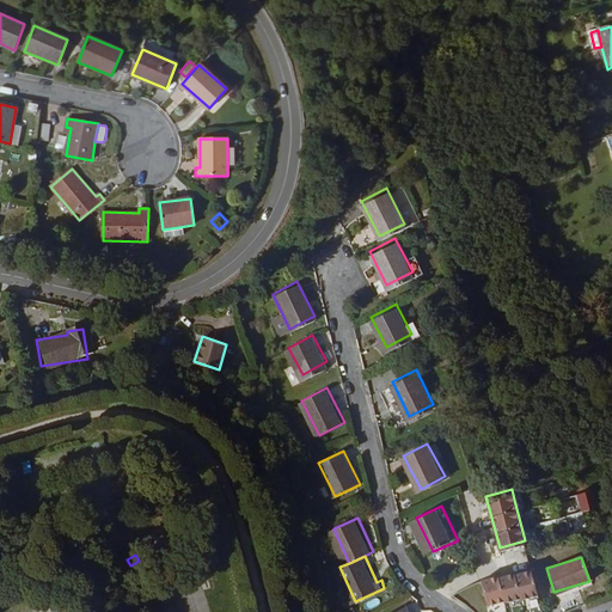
[(520,593),(521,594),(538,589),(532,565),(516,570),(515,569),(500,574),(499,571),(482,576),(489,600),(503,597),(505,598),(520,593)]
